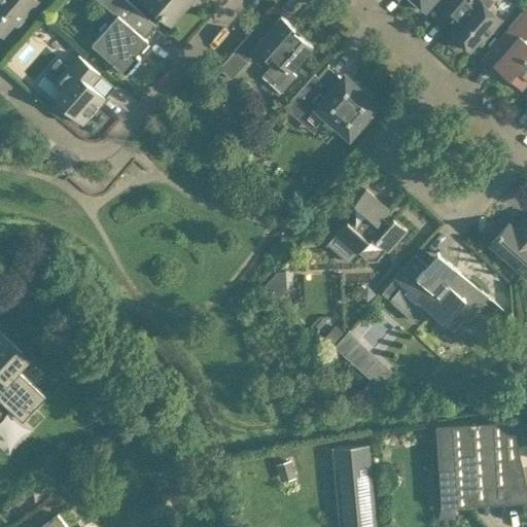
[(0,0),(0,34),(2,36),(13,23),(16,25),(38,0),(37,0),(0,0)]
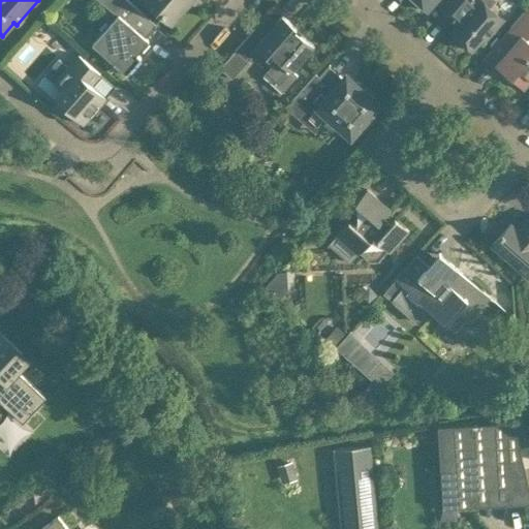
[(155,25),(139,11),(126,0),(97,0),(116,16),(91,43),(112,62),(112,63),(125,74),(139,58),(135,54),(147,40),(144,38),(155,25)]
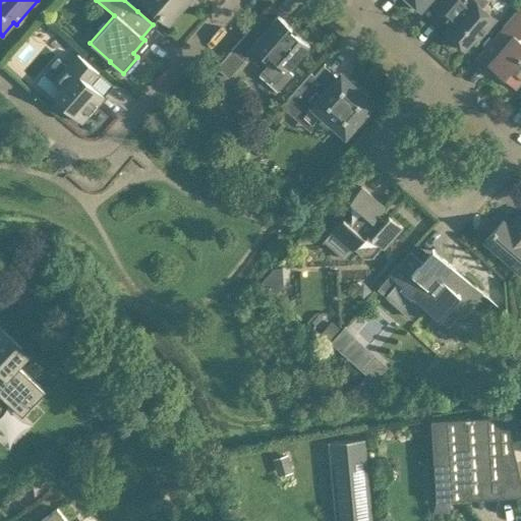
[(186,0),(140,0),(152,9),(167,22),(186,0)]
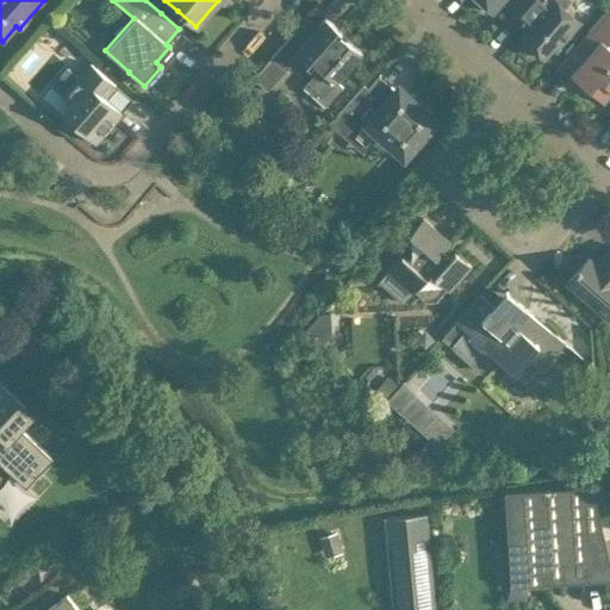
[(475,0),(491,13),(502,0),(475,0)]
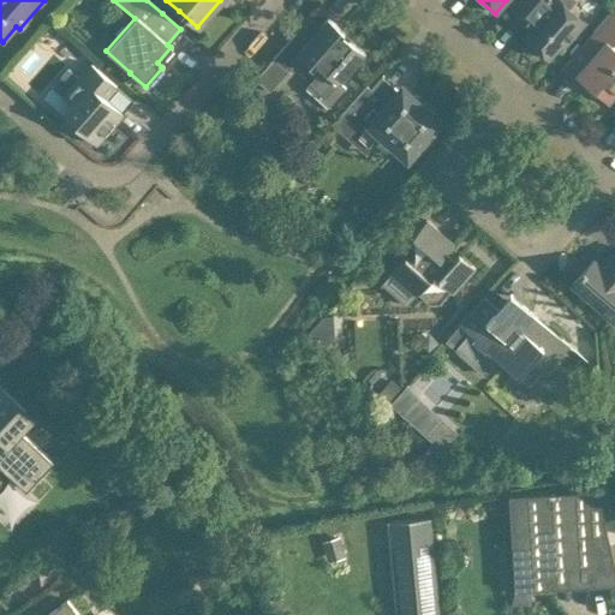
[(583,23),(568,10),(577,0),(575,0),(524,0),(513,12),(531,29),(523,37),(547,58),(560,43),(562,46),(583,23)]
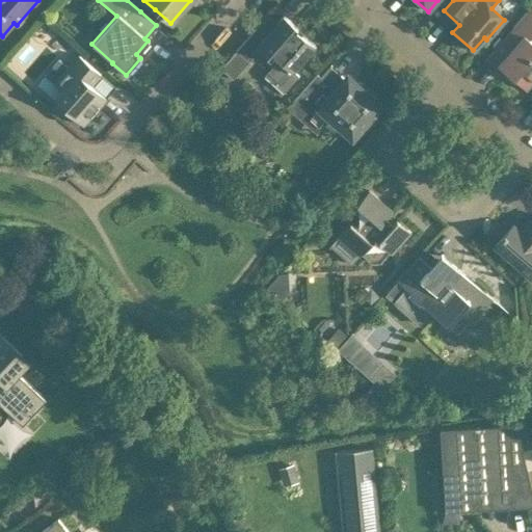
[(531,8),(530,7),(498,45),(483,60),(495,70),(498,67),(525,90),(531,82),(531,43),(528,40),(531,34),(531,8)]
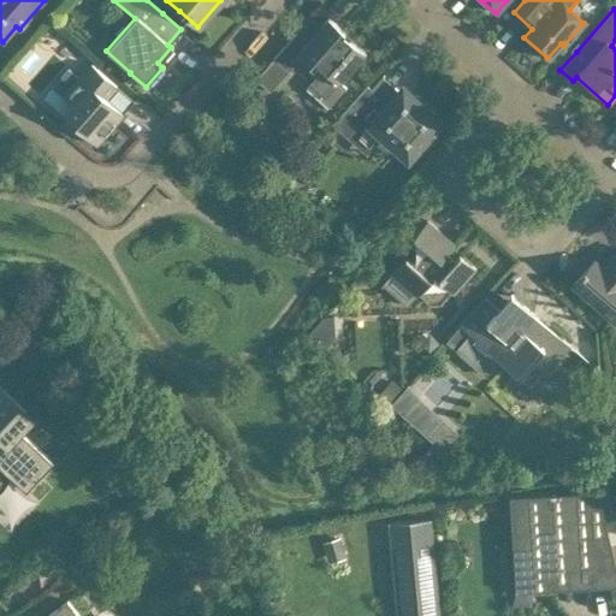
[(296,31),(272,59),(255,78),(270,92),(298,58),(318,75),(306,88),(327,108),(344,89),(338,84),(363,54),(342,34),(343,33),(327,18),(307,41),(296,31)]
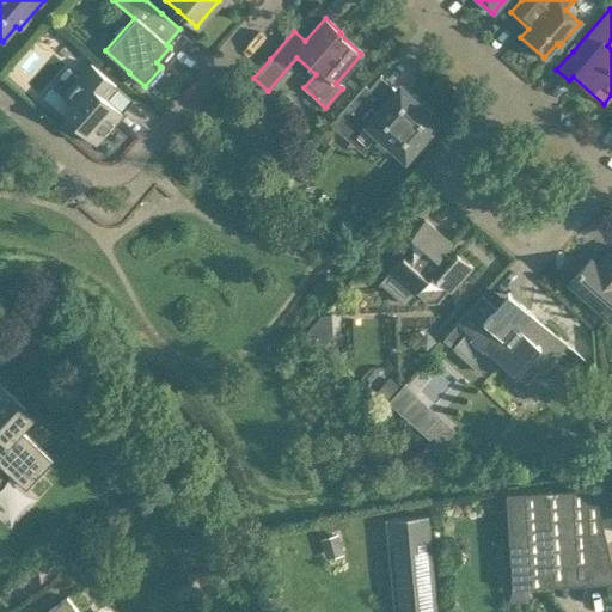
[(90,63),(78,78),(67,68),(50,86),(61,96),(71,104),(61,115),(93,144),(115,120),(121,112),(112,106),(104,98),(115,85),(90,63)]
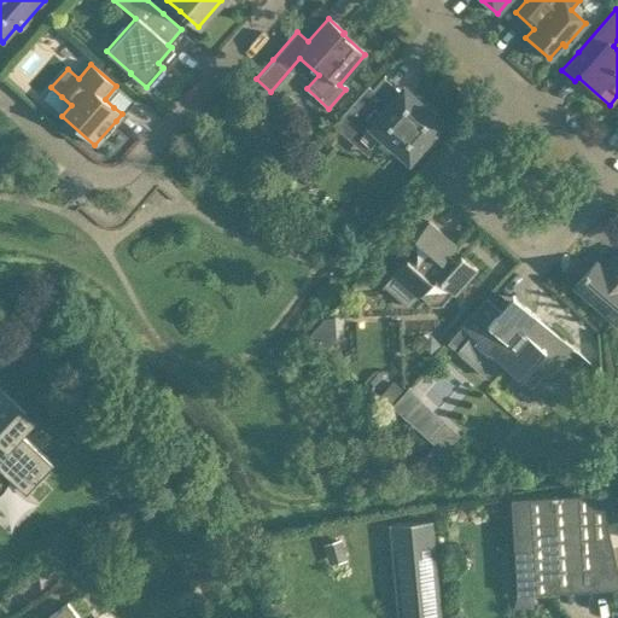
[(367,86),(332,126),(349,140),(360,128),(363,130),(379,139),(380,136),(383,140),(382,141),(390,149),(391,147),(407,161),(427,139),(442,122),(414,98),(410,101),(383,77),(384,76),(383,75),(371,89),(367,86)]
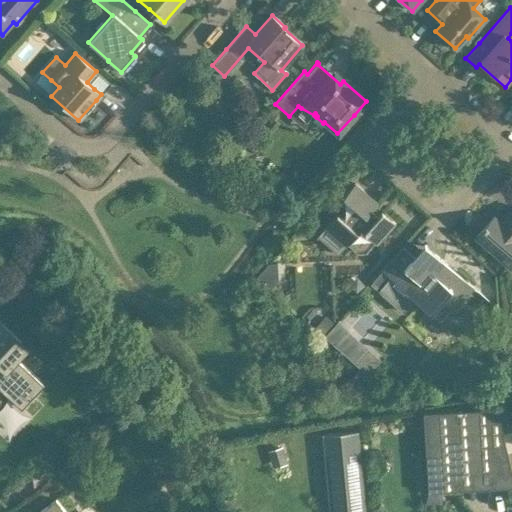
[(354,183),(341,198),(337,203),(346,211),(340,217),(336,214),(315,238),(316,239),(317,237),(337,255),(347,244),(357,253),(365,252),(374,242),(376,244),(394,223),(381,211),(376,216),(370,210),(376,203),(354,183)]
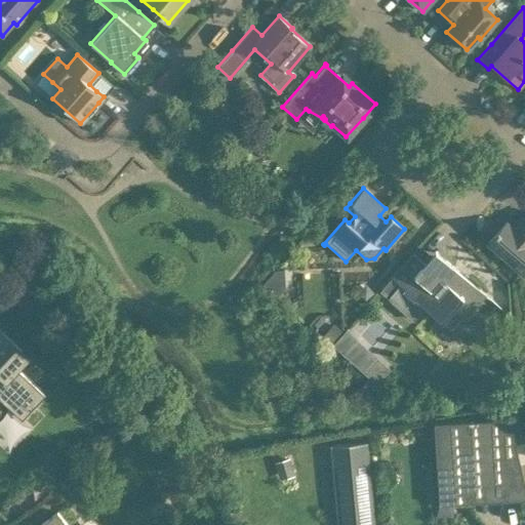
[(487,242),(502,256),(523,274),(524,271),(524,211),(512,228),(505,223),(487,242)]
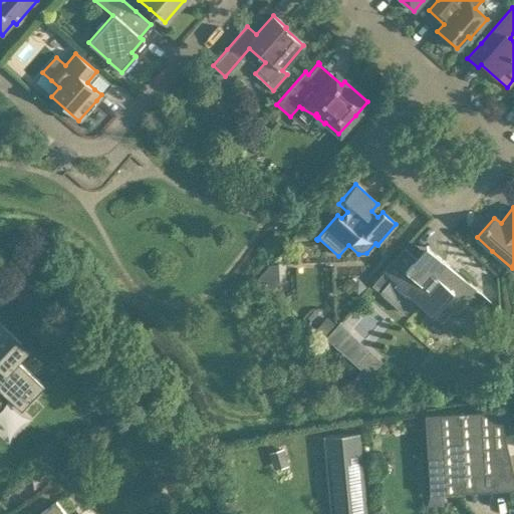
[(452,311),(473,287),(426,245),(415,258),(404,248),(371,284),(405,313),(415,300),(432,315),(443,303),(452,311)]
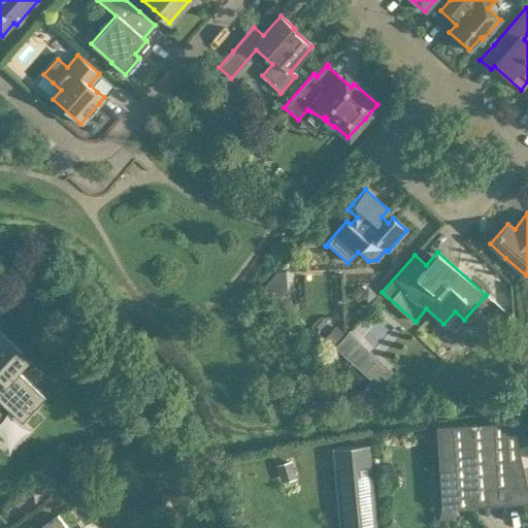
[(324,338),(334,347),(345,334),(336,325),(324,338)]
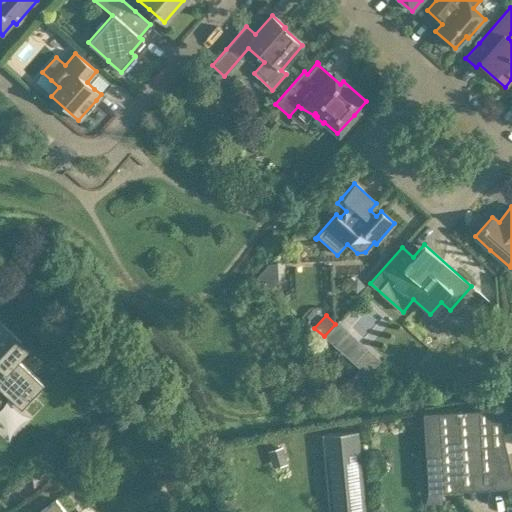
[(338,321),(324,336),(356,364),(369,349),(338,321)]
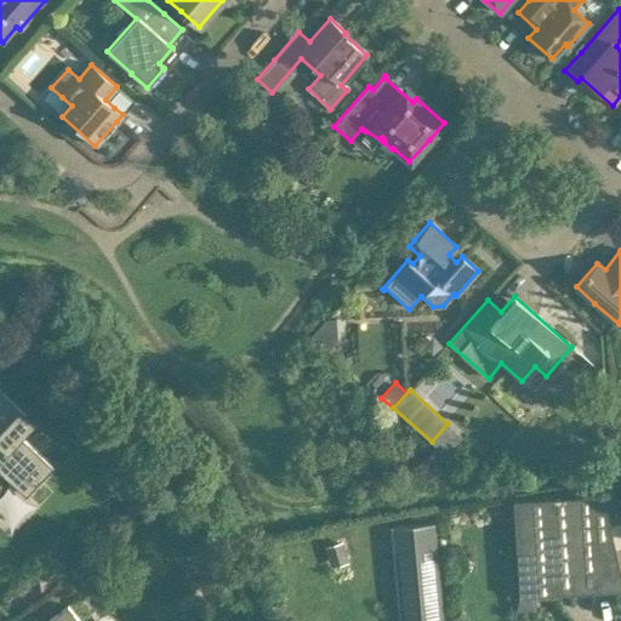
[(0,488),(9,478),(26,494),(35,484),(52,465),(22,437),(34,423),(0,391),(0,488)]
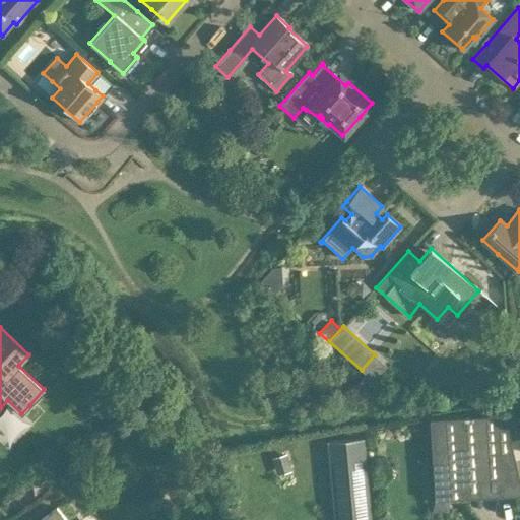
[(388,366),(375,354),(362,370),(375,381),(388,366)]
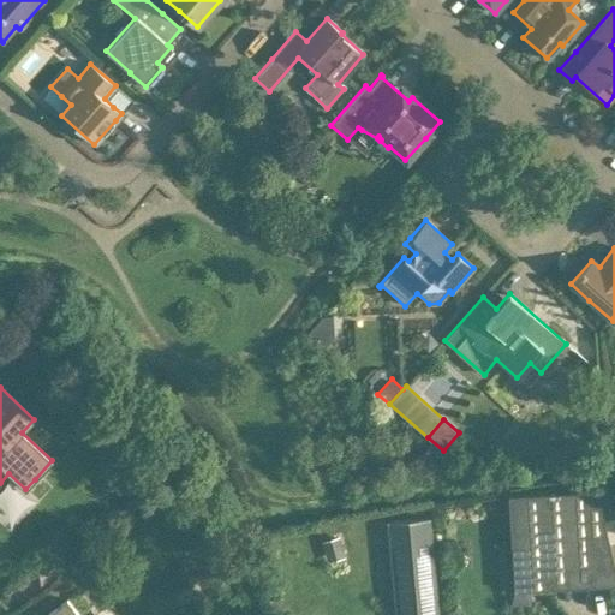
[(614,585),(614,566),(609,544),(599,503),(596,491),(508,496),(514,591),(614,585)]
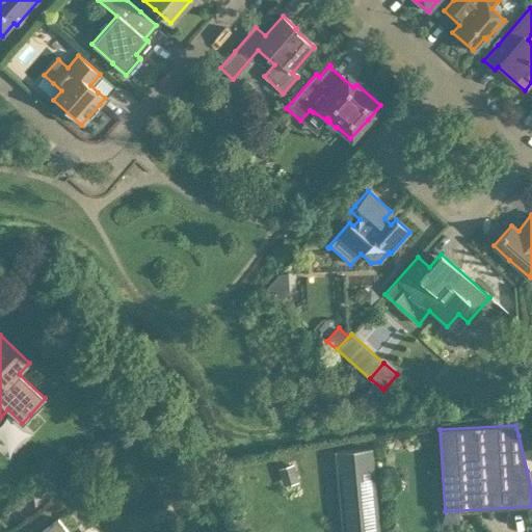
[(531,470),(531,444),(529,433),(519,435),(527,471),(531,470)]
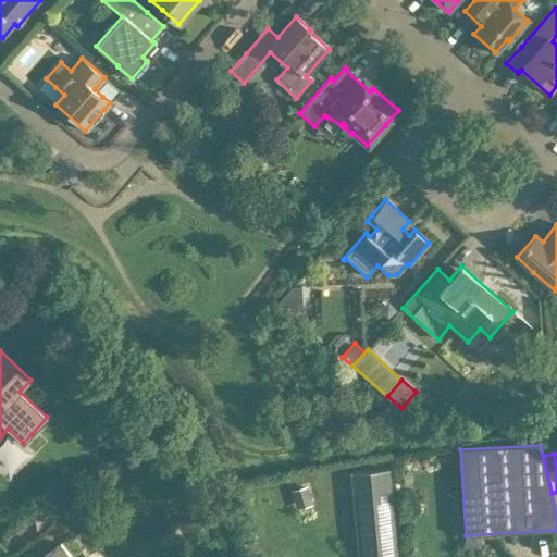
[(351,472),(359,556),(396,556),(388,469),(351,472)]
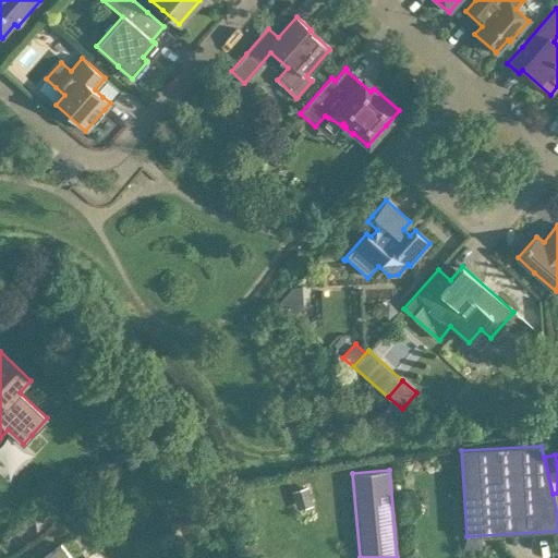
[(290,492),(295,510),(311,505),(305,486),(290,492)]
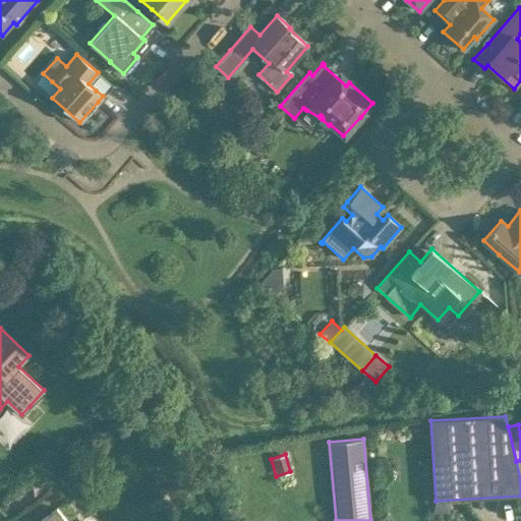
[(88,467),(67,482),(78,499),(99,482),(88,467)]
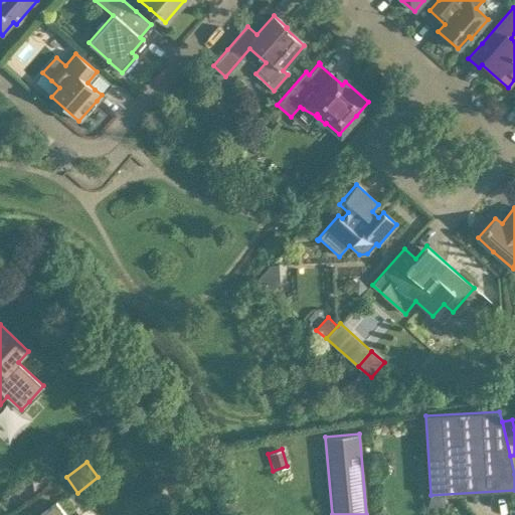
[(67,514),(57,501),(39,514),(67,514)]
